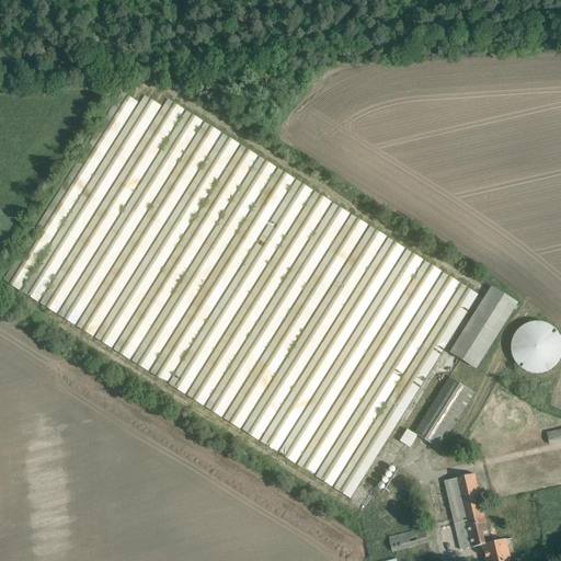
[(140,103),(121,93),(3,281),(351,499),(478,295),(168,100),(162,107),(146,96),(140,103)]
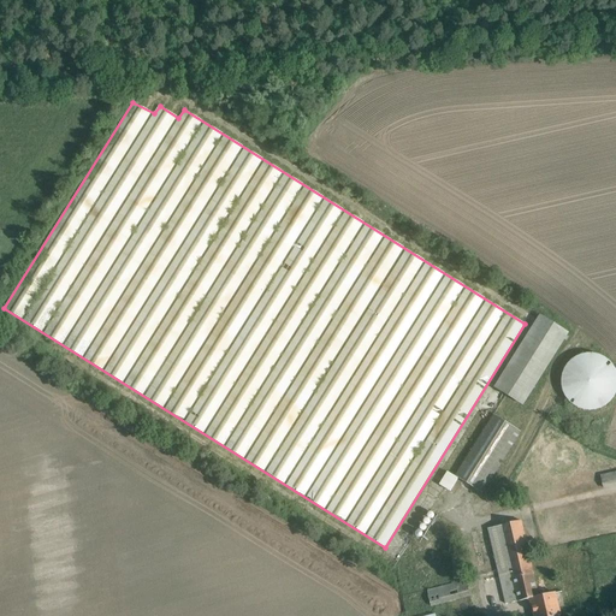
[(523,404),(569,333),(540,314),(495,386),(523,404)]
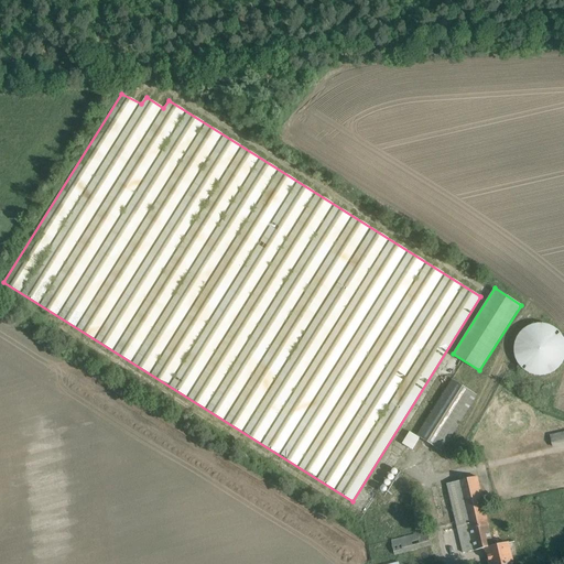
[(523,369),(530,372),(537,375),(544,375),(551,372),(557,368),(562,361),(563,356),(563,342),(563,340),(561,334),(555,328),(549,325),(542,323),(534,324),(528,326),(521,331),(517,336),(514,343),(513,350),(514,357),(518,364),(523,369)]
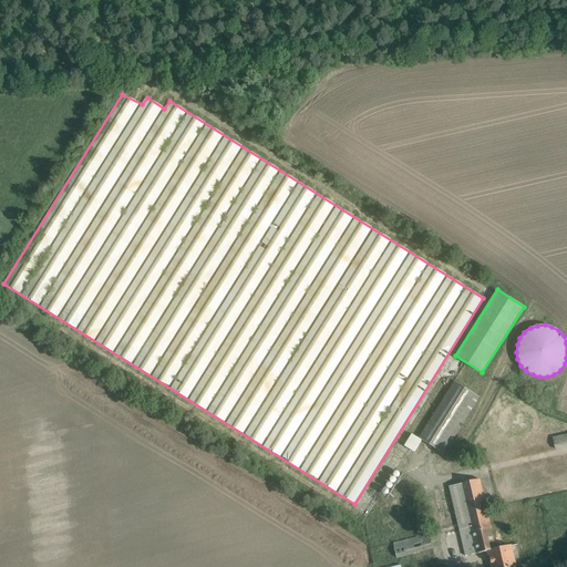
[(455,381),(425,429),(420,439),(412,434),(404,446),(414,452),(422,440),(443,453),(480,397),(455,381)]
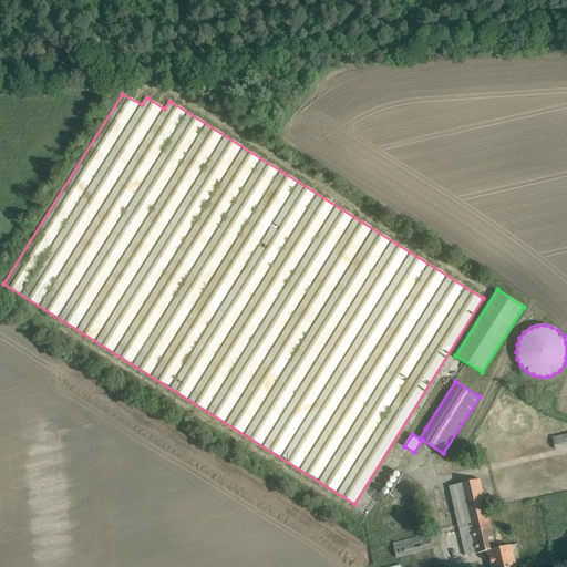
[(566,434),(553,437),(553,439),(556,450),(556,451),(566,447),(566,434)]
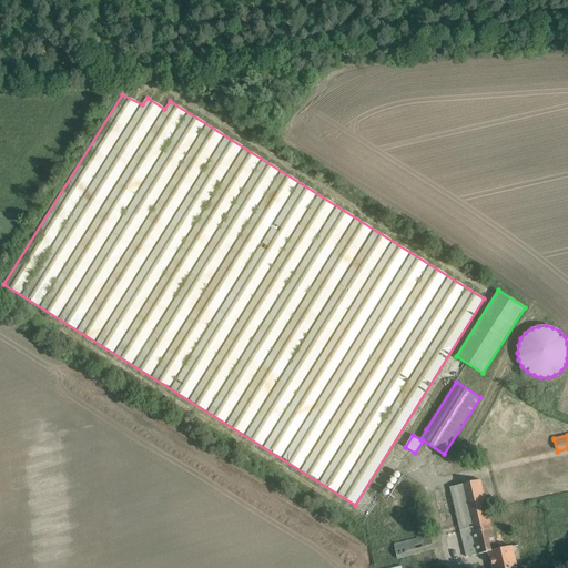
[(460,485),(450,487),(460,530),(472,528),(478,554),(490,551),(494,567),(514,567),(517,567),(511,546),(496,550),(492,529),(493,529),(480,480),(460,485)]
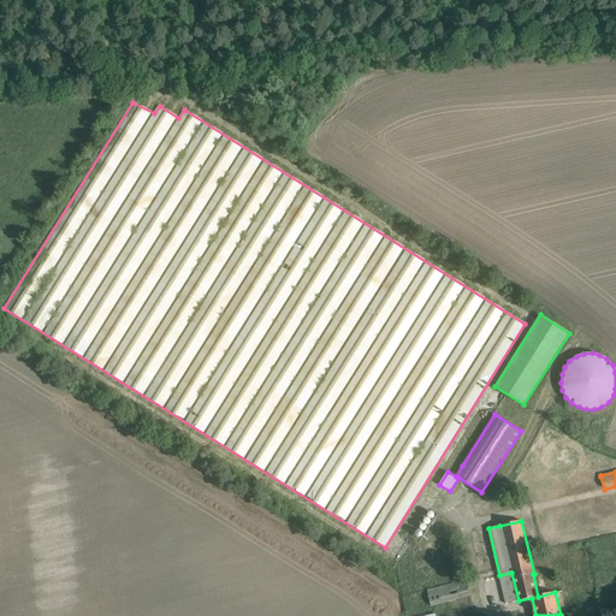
[(466,580),(427,590),(431,606),(469,596),(466,580)]
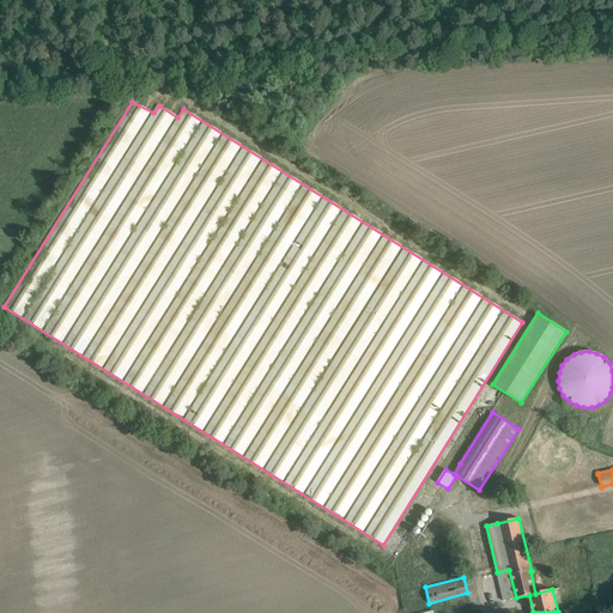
All buildings are outlined.
